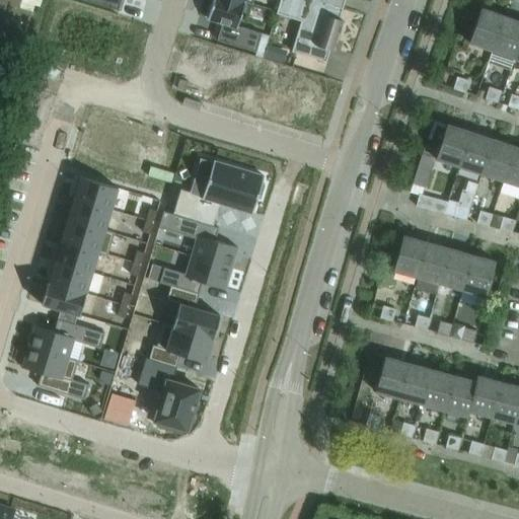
[(0,0),(0,30),(23,39),(32,11),(18,6),(19,0),(0,0)]
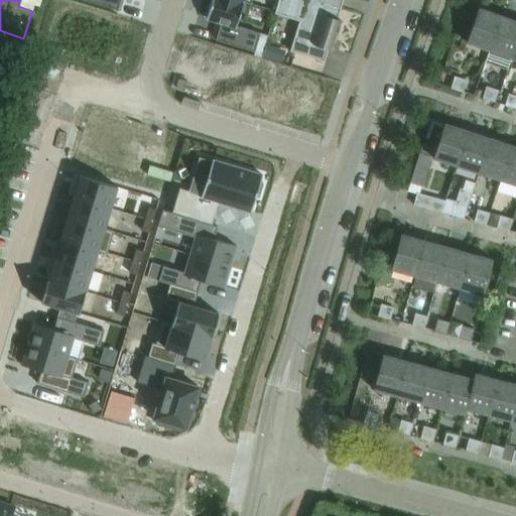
[(83,0),(117,10),(120,0),(83,0)]
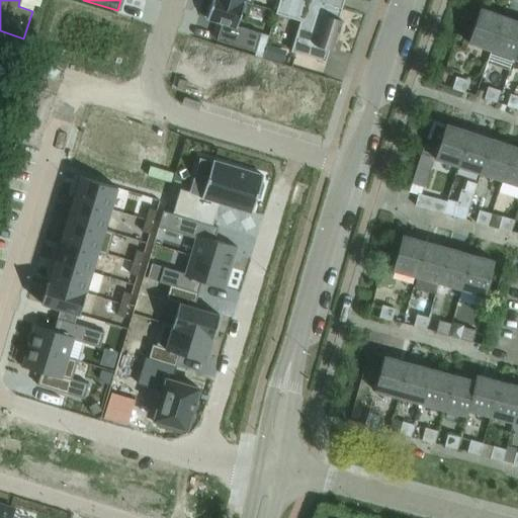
[(239,0),(211,0),(206,18),(219,22),(222,23),(216,39),(255,52),(261,33),(237,25),(244,2),(244,1),(239,0)]
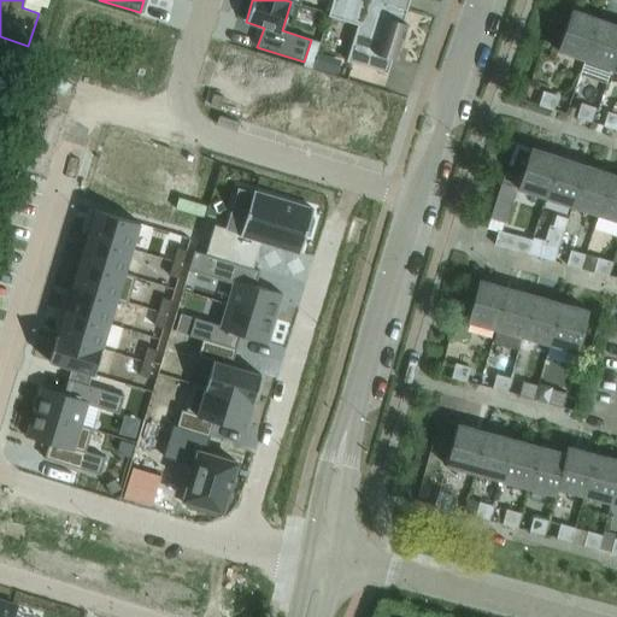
[(331,0),(328,16),(329,16),(357,24),(346,60),(387,74),(392,57),(395,46),(400,48),(407,24),(403,23),(407,9),(378,0),(331,0)]
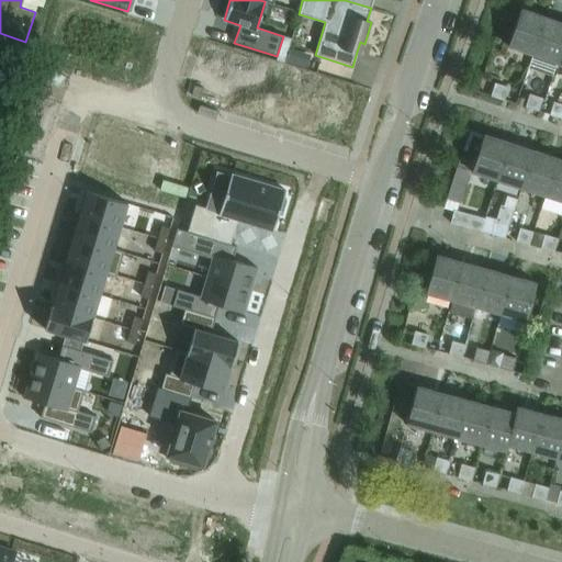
[(532,55),(546,18),(520,9),(507,46),(532,55)]
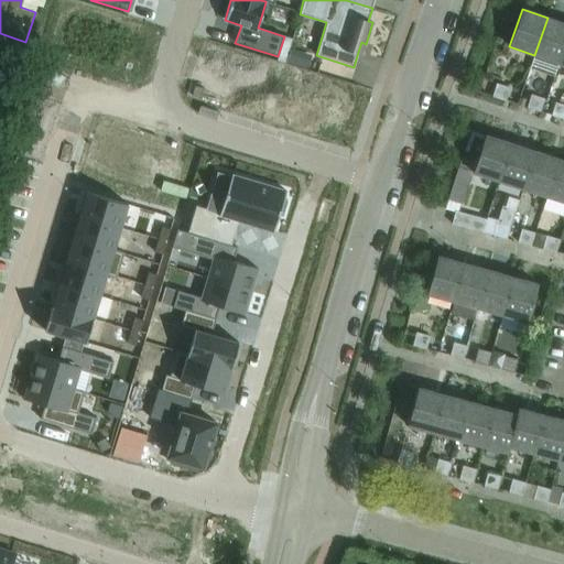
[(559,63),(563,45),(563,22),(548,18),(534,55),(559,63)]
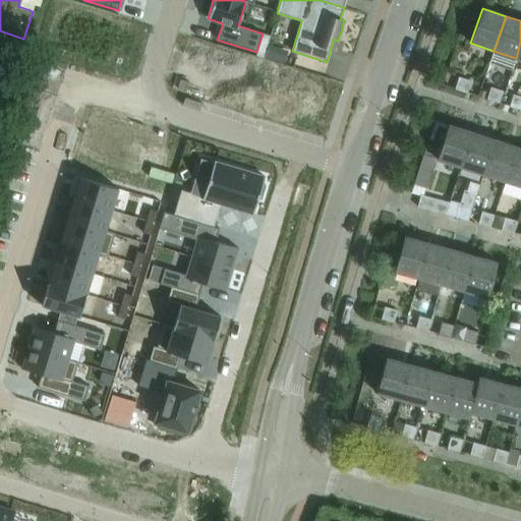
[(256,52),(255,56),(264,58),(270,36),(263,34),(256,52)]
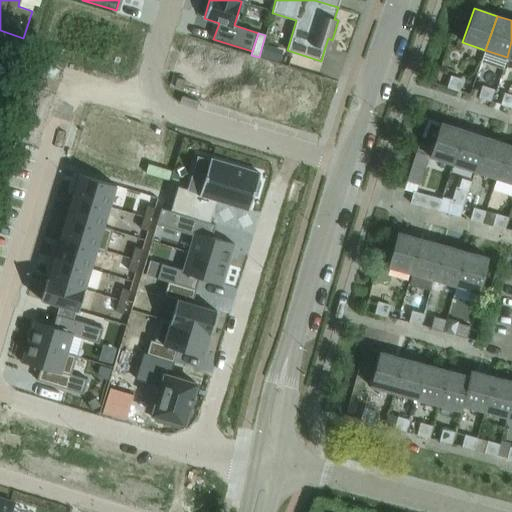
[(447,87),(459,91),(462,79),(450,76),(447,87)]
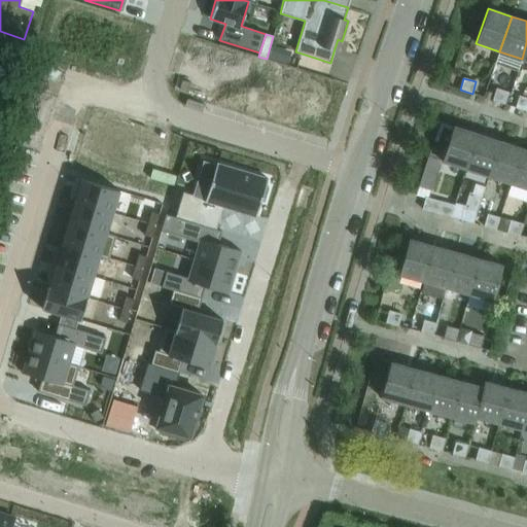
[(496,89),(492,100),(504,104),(508,92),(496,89)]
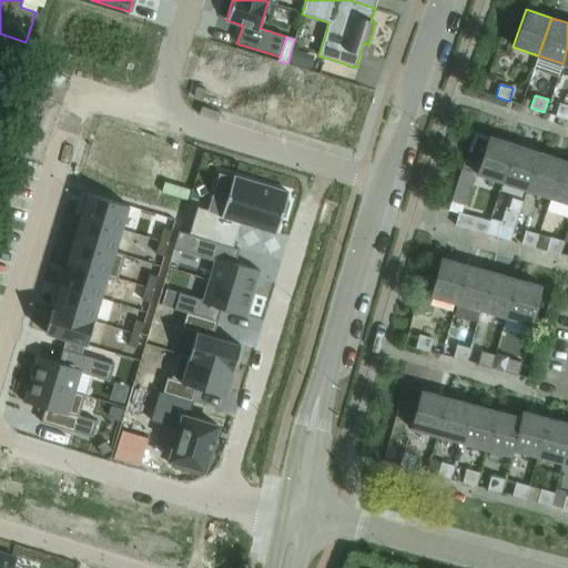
[(567,105),(559,103),(555,115),(567,120),(567,105)]
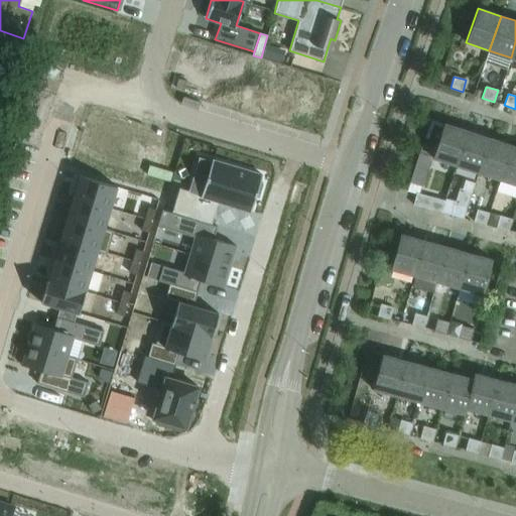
[(94,123),(84,151),(98,155),(94,167),(118,174),(128,144),(132,145),(135,135),(94,123)]
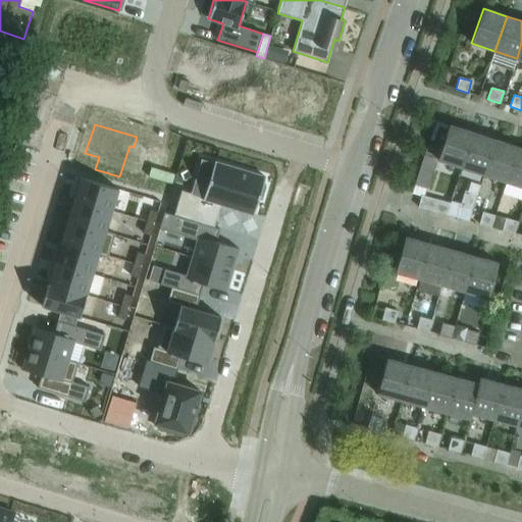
[(461,167),(472,133),(449,124),(437,159),(461,167)]
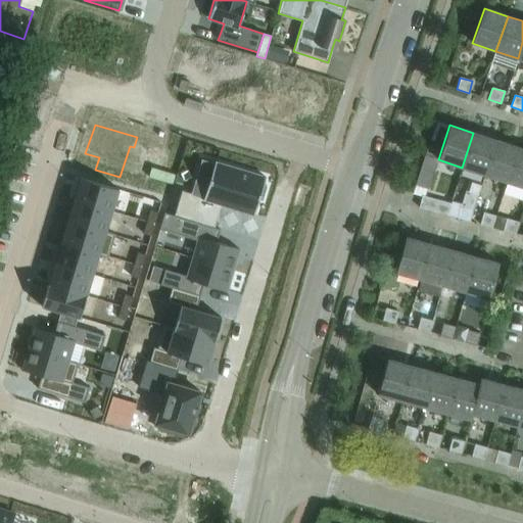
[(484,175),(495,140),(473,133),(462,168),(484,175)]
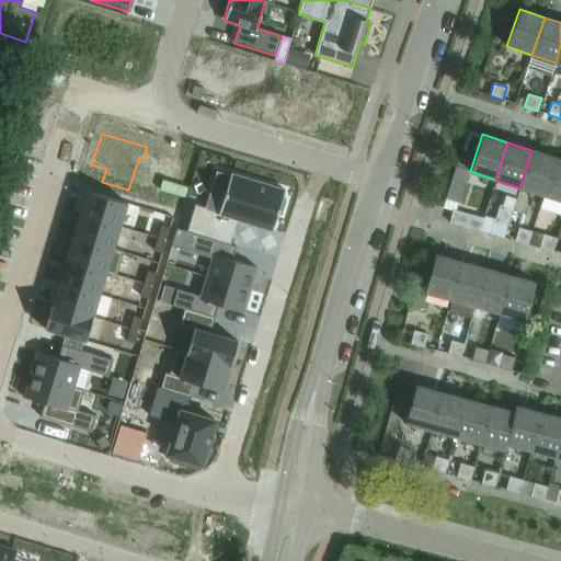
[(155,150),(151,159),(159,161),(162,152),(155,150)]
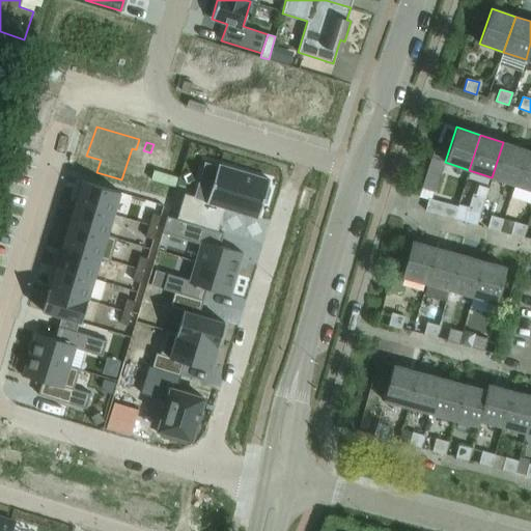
[(514,185),(526,149),(503,142),(492,177),(514,185)]
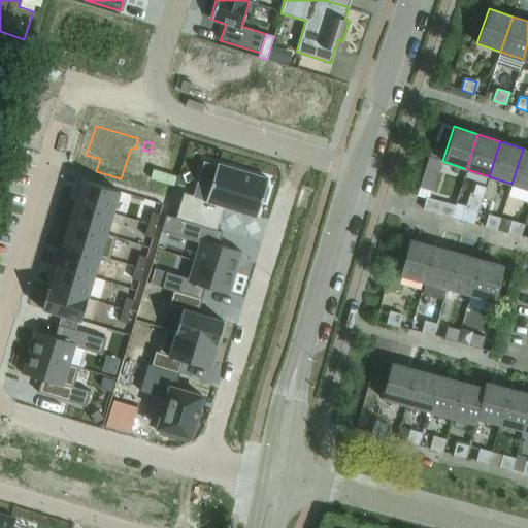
[(527,150),(523,149),(512,184),(527,189),(527,150)]
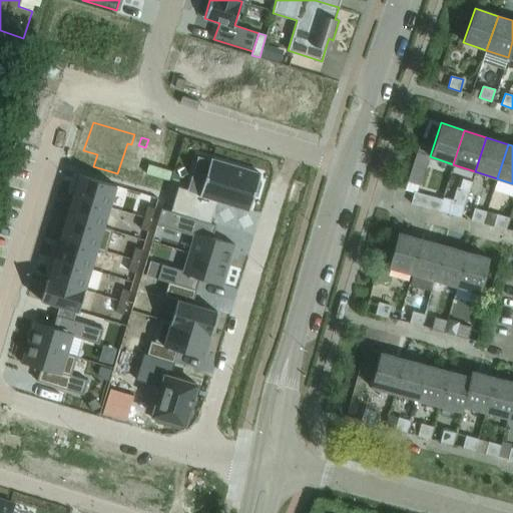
[(430,156),(424,154),(417,152),(408,182),(420,186),(430,156)]
